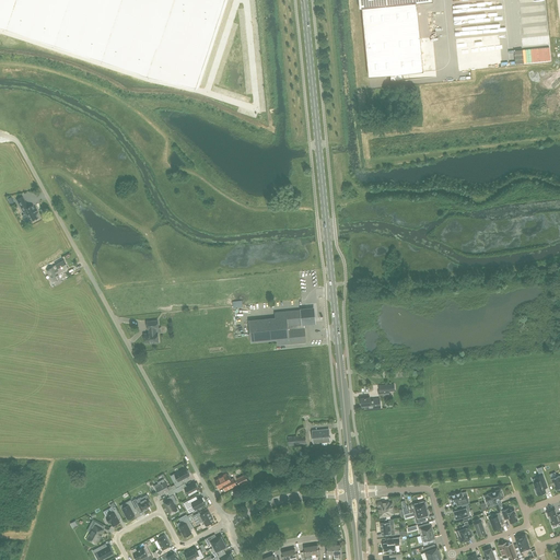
[(0,0),(0,26),(148,76),(197,88),(225,0),(0,0)]
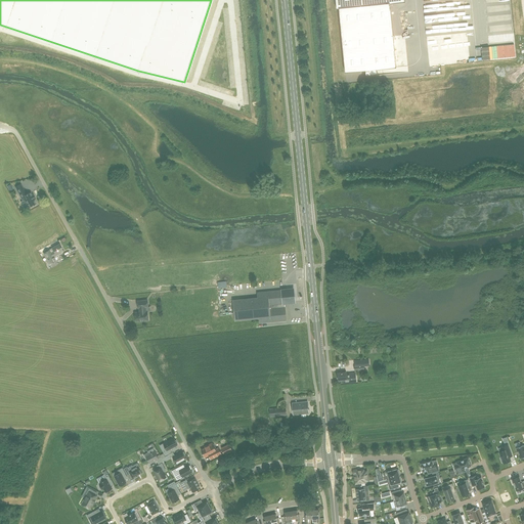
[(345,72),(365,70),(366,77),(377,76),(377,69),(396,67),(390,3),(405,2),(404,0),(335,0),(337,8),(339,8),(345,72)]
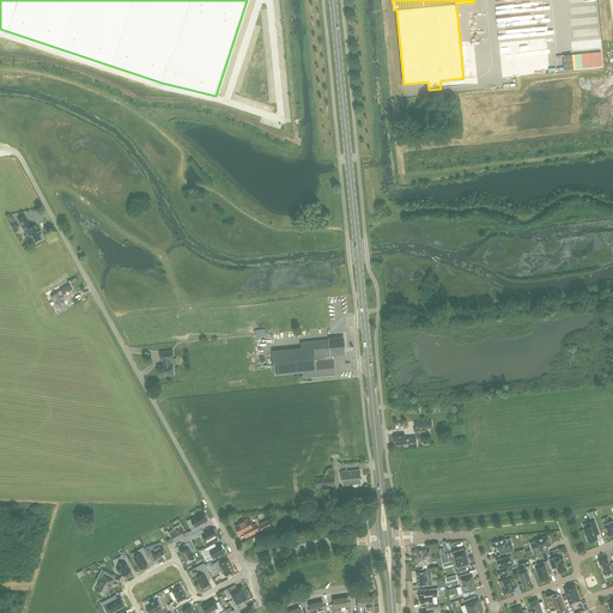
[(42,232),(41,231),(38,228),(37,228),(36,224),(31,226),(24,216),(18,219),(26,235),(28,234),(34,242),(36,241),(37,242),(42,240),(41,238),(42,237),(40,234),(42,232)]
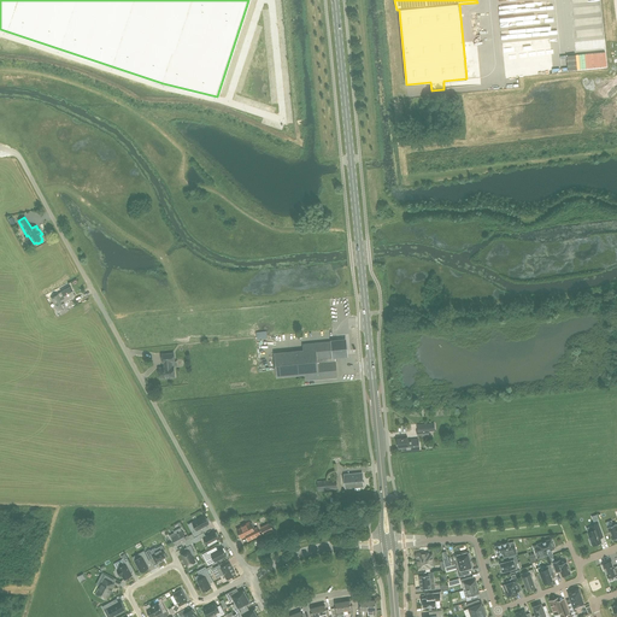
[(59,311),(66,307),(63,303),(72,298),(71,297),(74,294),(70,287),(62,292),(63,295),(60,297),(59,294),(52,298),(59,311)]
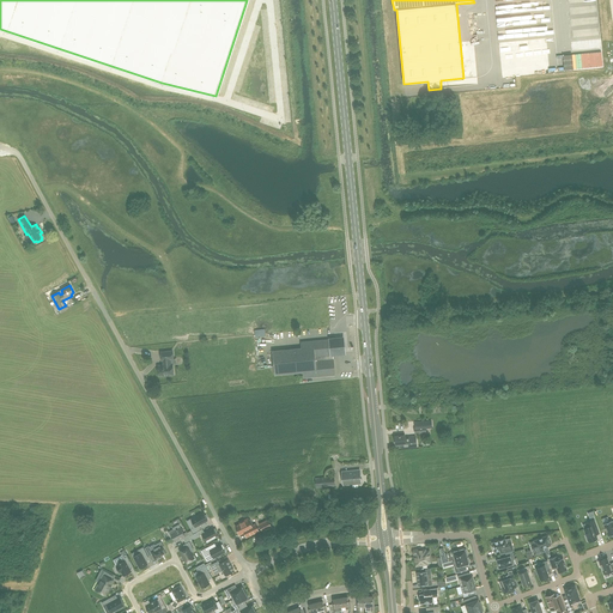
[(302,349),(273,351),(274,371),(275,375),(301,372),(307,371),(308,377),(335,375),(334,359),(332,359),(332,354),(333,354),(332,339),(301,343),(302,349)]
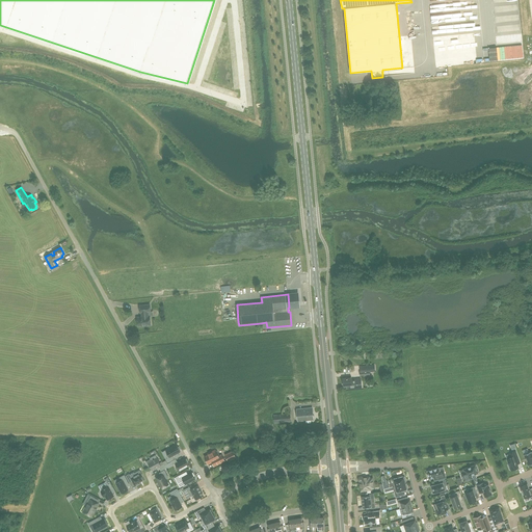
[(151,325),(150,316),(149,316),(148,312),(151,312),(150,304),(139,306),(140,313),(141,313),(142,317),(137,317),(138,326),(151,325)]
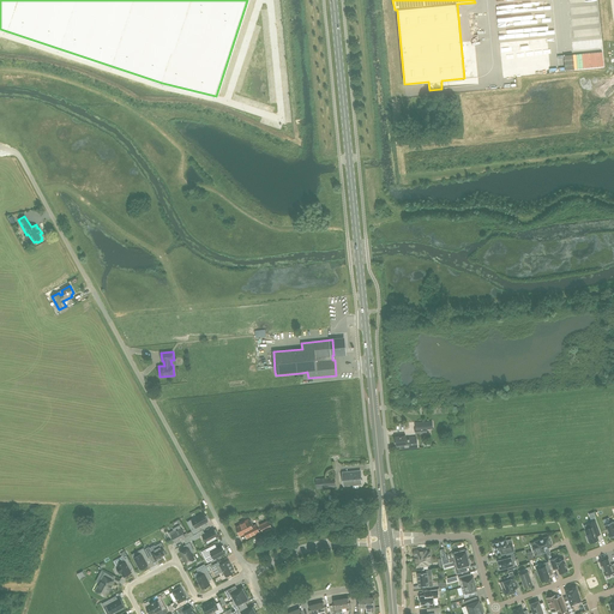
[(427,428),(428,428),(428,427),(432,426),(432,421),(416,422),(417,428),(415,428),(416,434),(427,433),(427,428)]
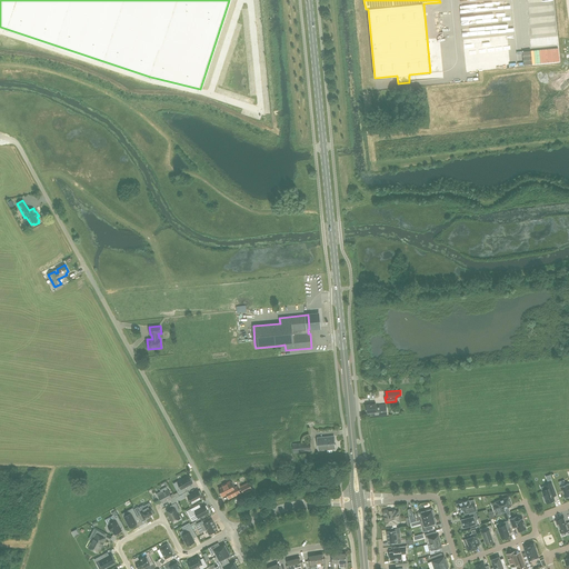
[(376,403),(367,405),(368,412),(372,412),(372,416),(387,415),(386,405),(376,406),(376,403)]
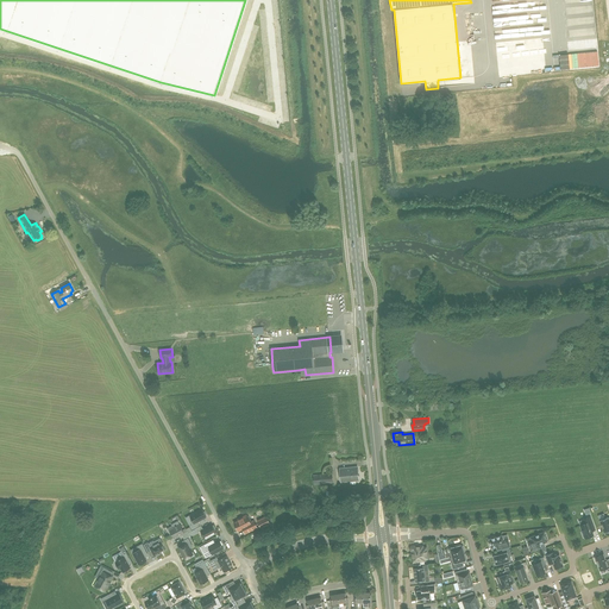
[(357,466),(339,469),(341,482),(359,481),(357,466)]
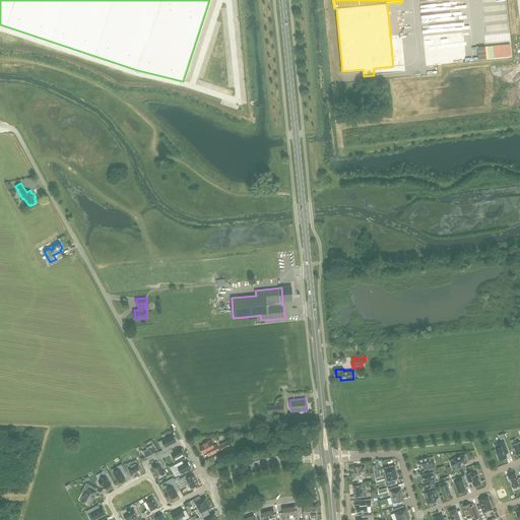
[(267,405),(268,414),(284,412),(283,404),(267,405)]
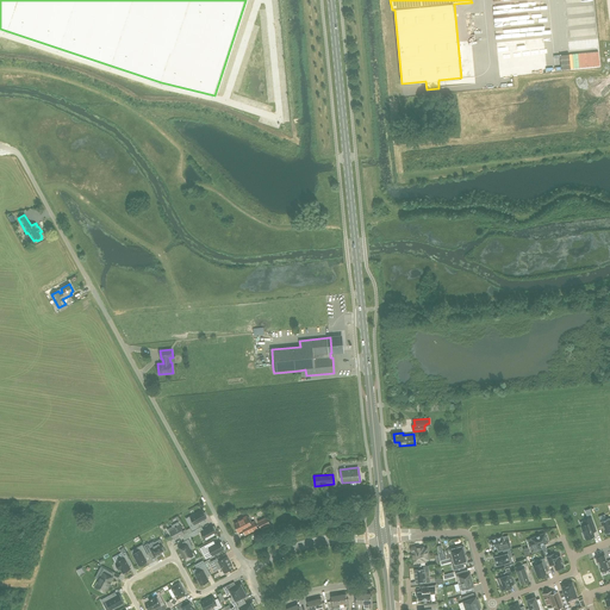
[(199,522),(204,520),(206,518),(206,517),(207,516),(205,512),(204,512),(203,510),(191,516),(194,524),(191,527),(192,530),(200,526),(199,522)]
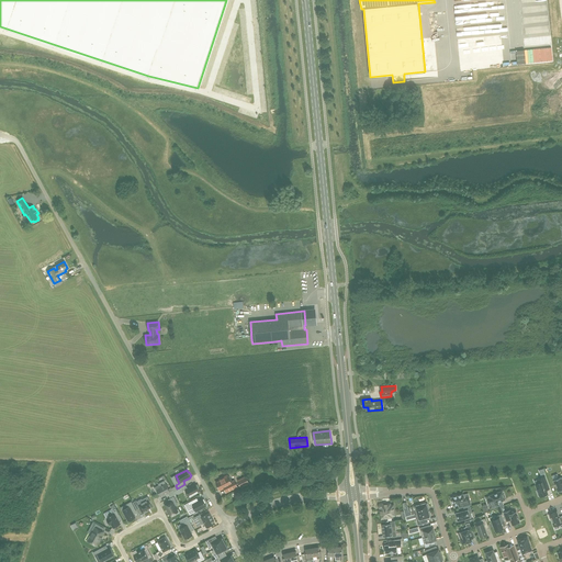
[(224,487),(226,493),(237,487),(234,481),(231,482),(231,481),(232,481),(229,476),(228,476),(227,475),(220,479),(221,481),(216,483),(220,490),(224,487)]
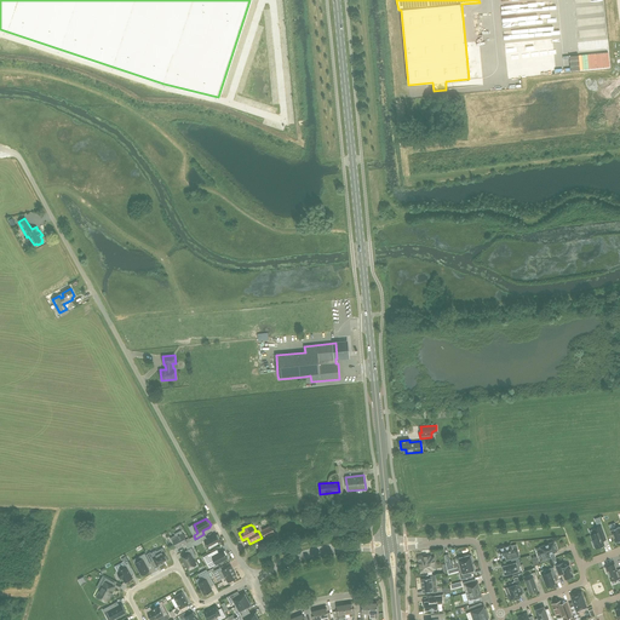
[(267,538),(275,533),(271,526),(263,530),(267,538)]
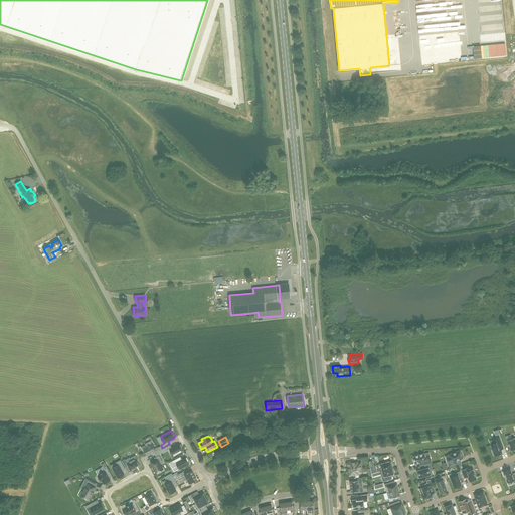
[(499,438),(494,440),(495,443),(491,445),(493,451),(492,451),(494,455),(495,454),(495,456),(498,455),(498,456),(501,454),(501,453),(502,453),(500,449),(503,448),(502,445),(499,438)]
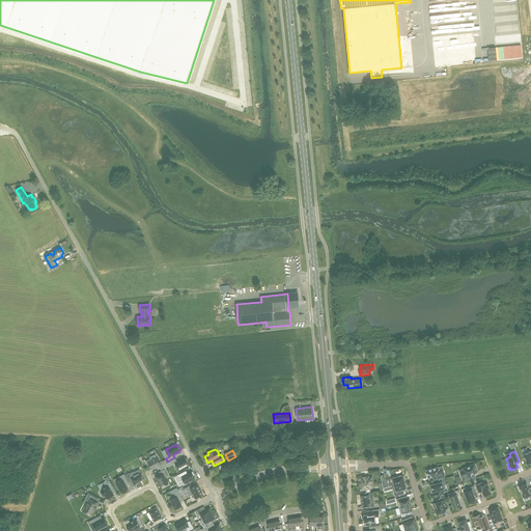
[(150,458),(145,462),(147,465),(149,465),(151,470),(155,468),(155,469),(159,467),(161,470),(166,467),(164,465),(164,464),(161,465),(157,457),(154,458),(151,459),(150,458)]
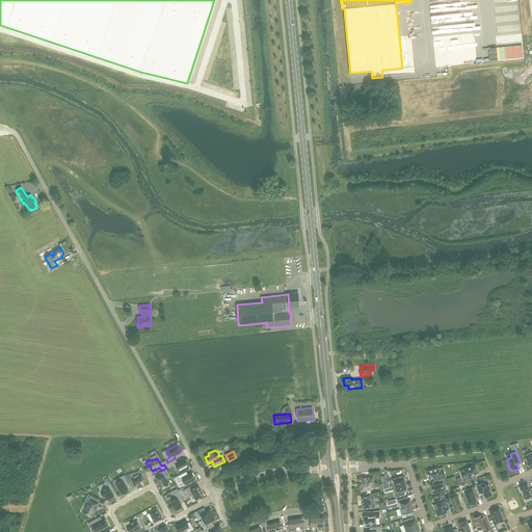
[(185,459),(185,458),(178,462),(176,459),(170,461),(173,466),(176,463),(179,471),(188,466),(187,462),(188,462),(186,458),(185,459)]
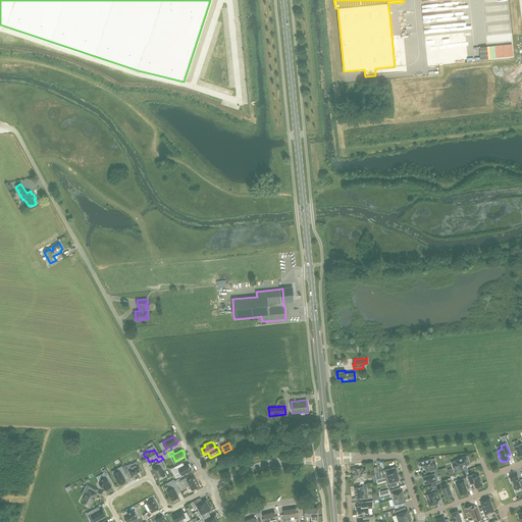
[(452,463),(452,465),(455,473),(463,470),(462,467),(469,464),(466,456),(455,461),(455,462),(452,463)]
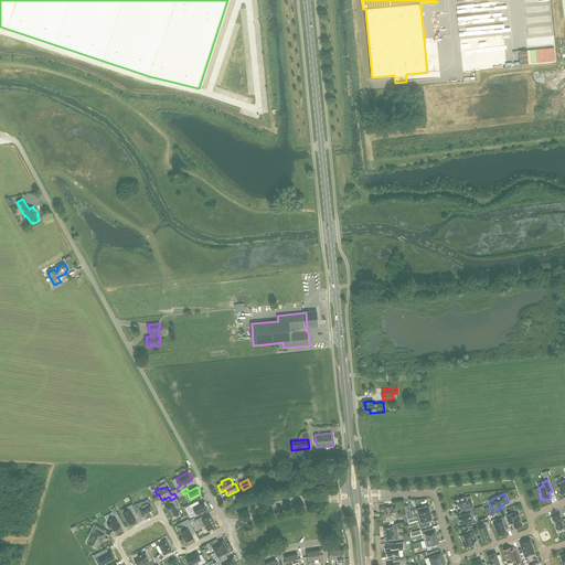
[(470,497),(466,498),(466,497),(460,499),(459,498),(455,499),(456,500),(454,500),(455,503),(454,503),(455,508),(456,508),(456,509),(461,507),(461,510),(473,508),(470,497)]
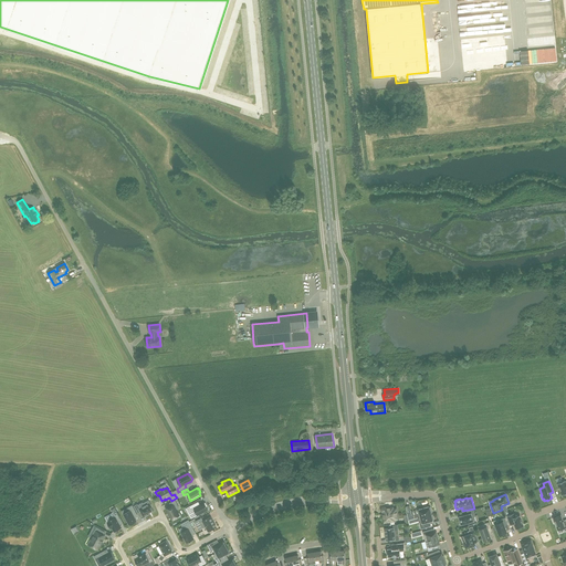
[(179,515),(176,510),(174,505),(177,503),(175,500),(169,503),(171,506),(166,509),(173,520),(173,519),(174,520),(178,517),(177,516),(179,515)]
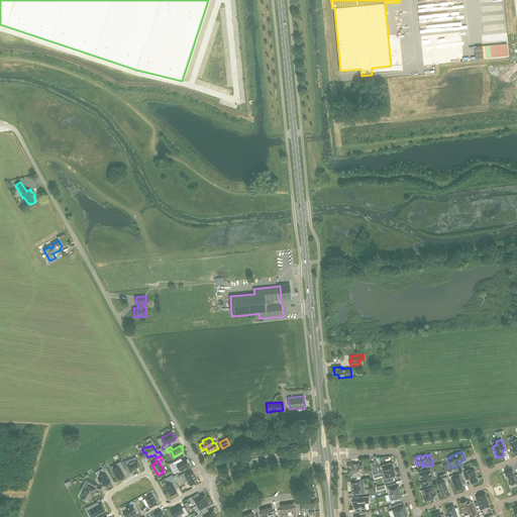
[(135,457),(130,460),(131,462),(127,464),(126,461),(125,460),(122,462),(126,470),(129,469),(130,471),(131,473),(136,470),(135,469),(138,467),(137,463),(138,462),(135,457)]
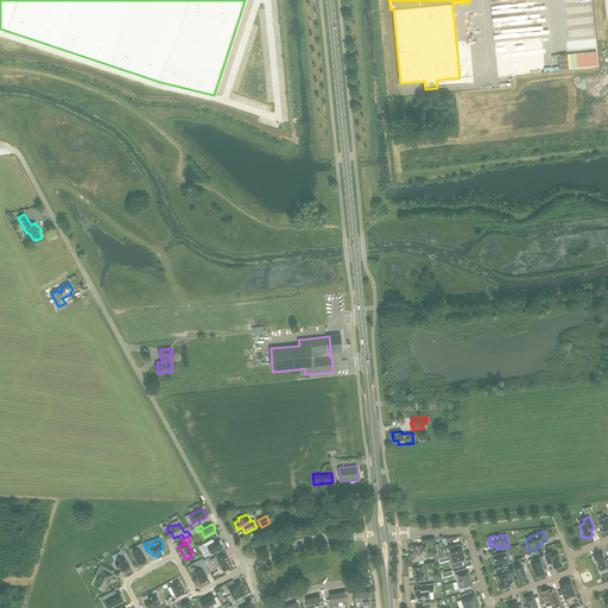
[(208,542),(200,546),(203,553),(210,550),(211,553),(223,548),(222,544),(221,540),(220,540),(219,539),(215,542),(210,545),(208,542)]
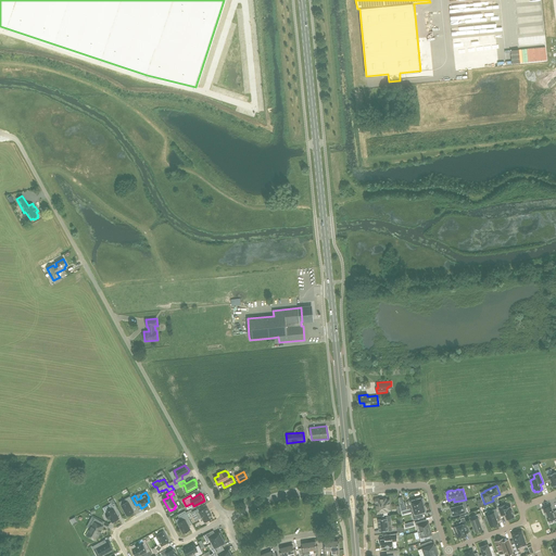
[(128,502),(122,505),(127,516),(134,512),(130,504),(134,503),(130,496),(126,498),(128,502)]
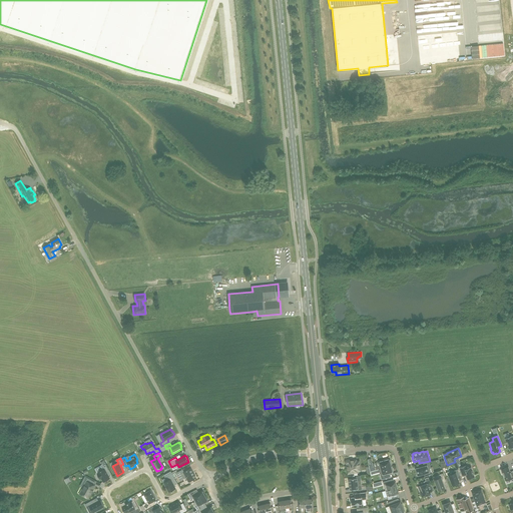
[(384,461),(379,462),(380,465),(374,467),(373,464),(369,465),(370,471),(391,466),(390,463),(391,463),(390,460),(389,460),(389,459),(388,460),(388,458),(384,460),(384,461)]
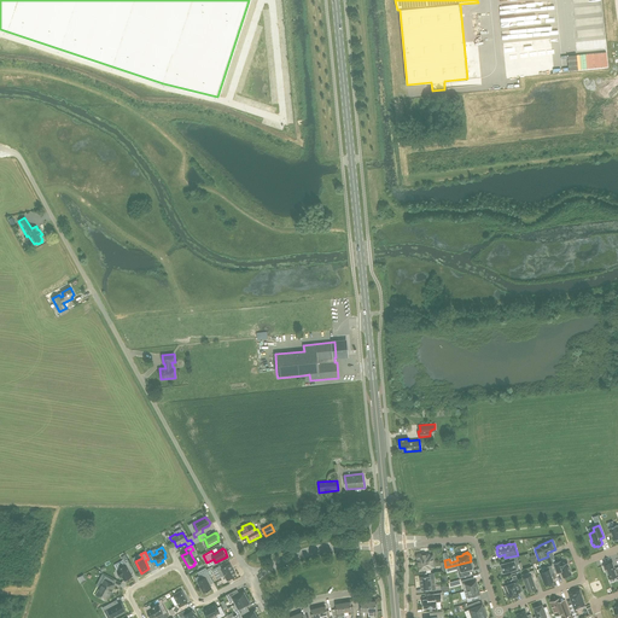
[(420,563),(420,565),(419,565),(419,566),(419,570),(431,569),(430,567),(433,567),(432,555),(429,557),(429,554),(421,555),(421,554),(420,554),(419,554),(418,554),(417,555),(417,557),(417,558),(418,559),(419,561),(419,563),(420,563)]
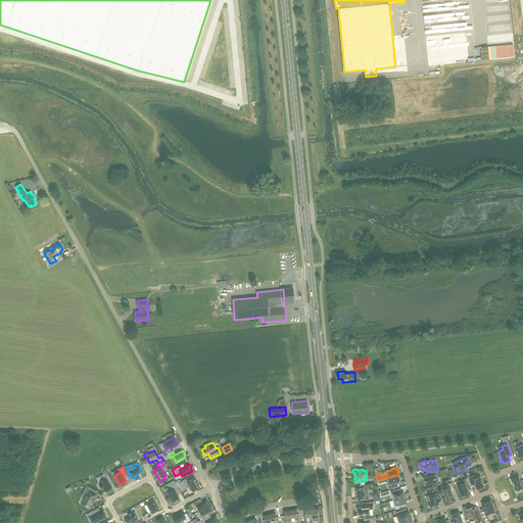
[(432,475),(424,478),(426,484),(434,482),(434,483),(439,482),(439,481),(438,481),(437,477),(439,477),(437,471),(431,472),(432,475)]
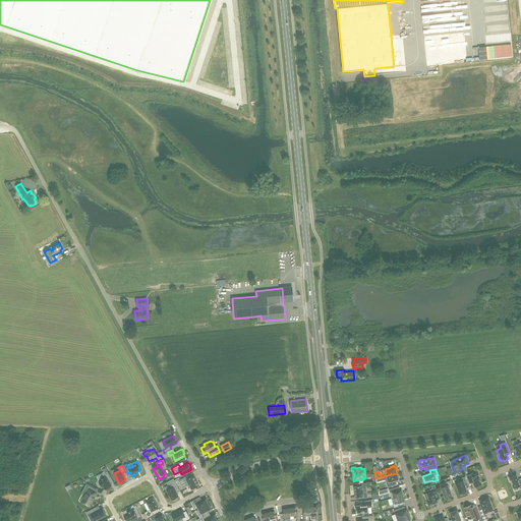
[(111,477),(108,471),(105,473),(106,476),(100,479),(100,480),(99,481),(102,486),(103,485),(105,489),(112,486),(108,479),(111,477)]
